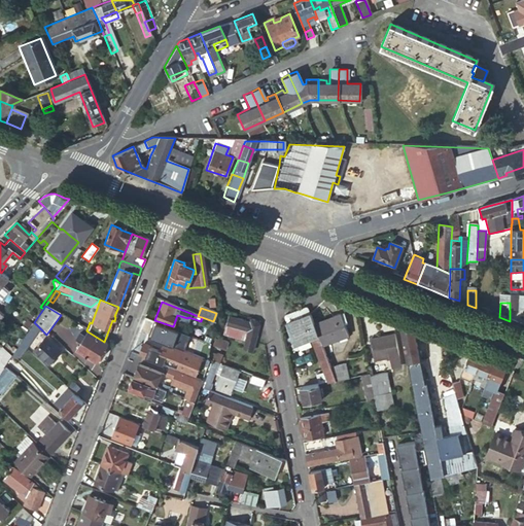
[(311,315),(309,308),(307,309),(306,310),(303,312),(294,315),(291,316),(287,317),(285,319),(287,324),(311,315)]
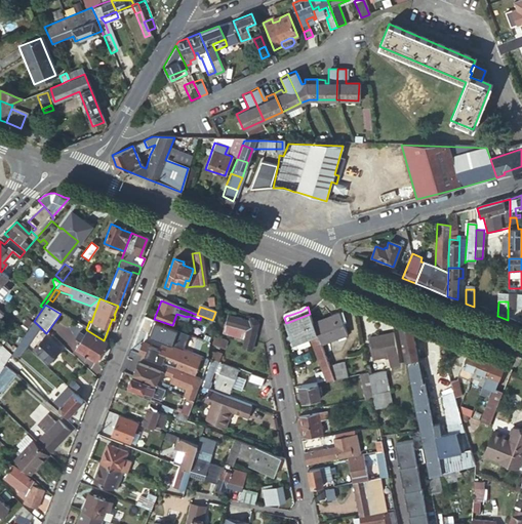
[(314,325),(321,345),(348,335),(344,325),(340,315),(314,325)]
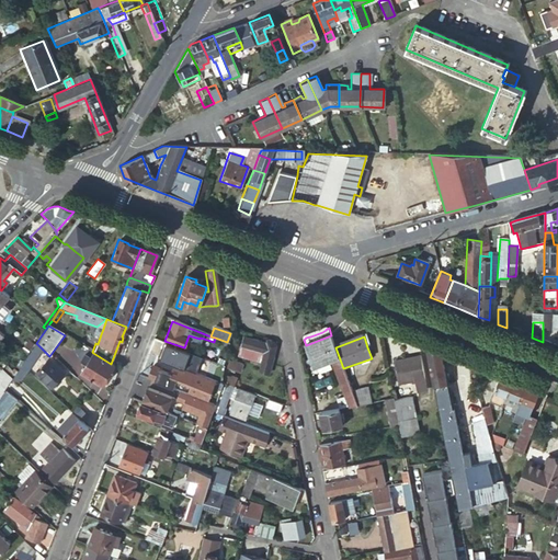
[(269,374),(276,346),(273,342),(265,341),(264,344),(242,338),(237,357),(261,364),(259,372),(269,374)]
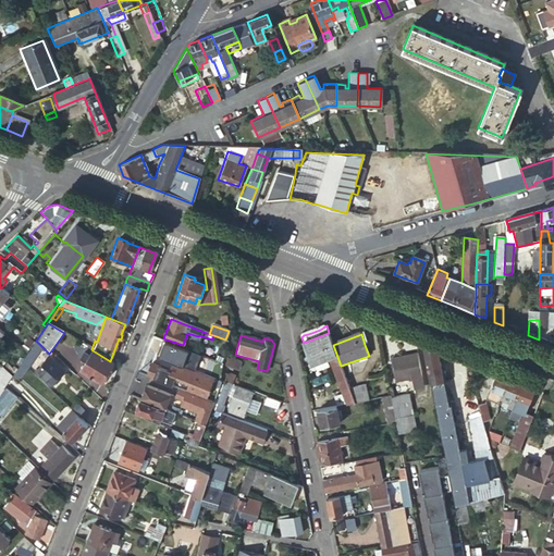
[(31,348),(26,355),(20,365),(25,369),(26,370),(39,350),(42,351),(45,349),(36,341),(31,348)]
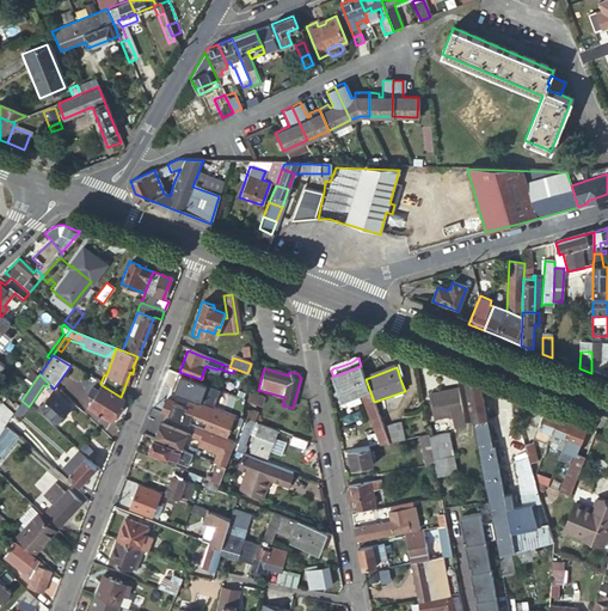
[(202,403),(206,393),(196,390),(197,385),(177,378),(172,392),(202,403)]
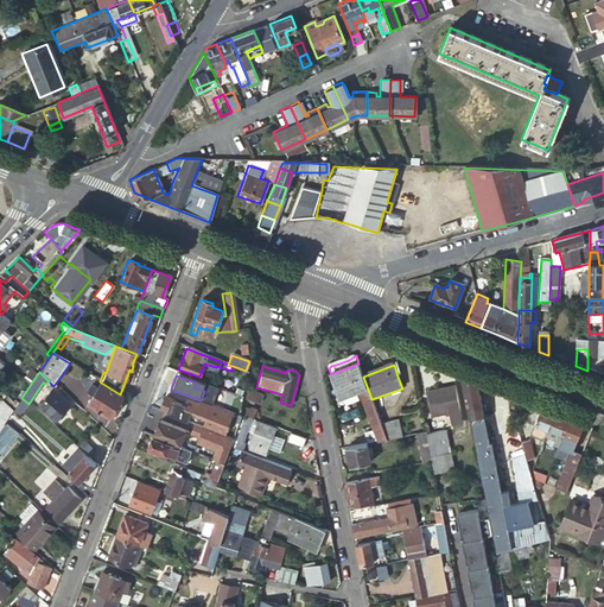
[(479,385),(464,379),(477,444),(482,468),(498,550),(514,547),(526,544),(551,539),(546,522),(517,528),(515,513),(508,516),(494,446),(491,446),(485,413),(479,385)]
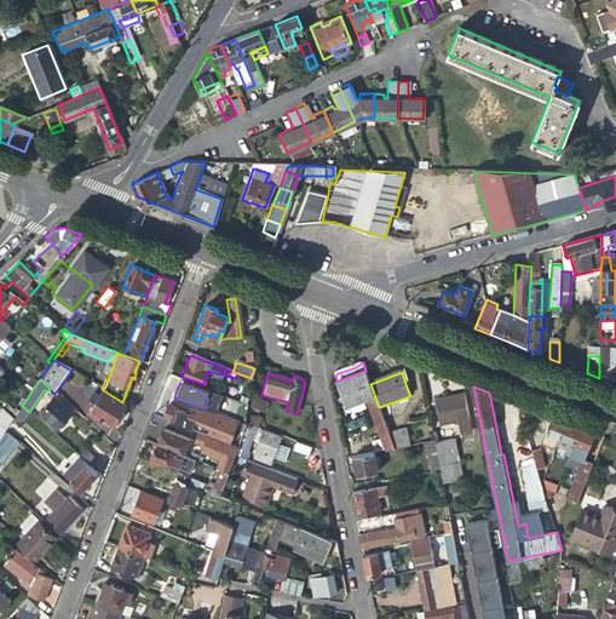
[(111,427),(126,403),(122,402),(103,390),(98,397),(92,393),(88,400),(95,405),(88,413),(111,427)]
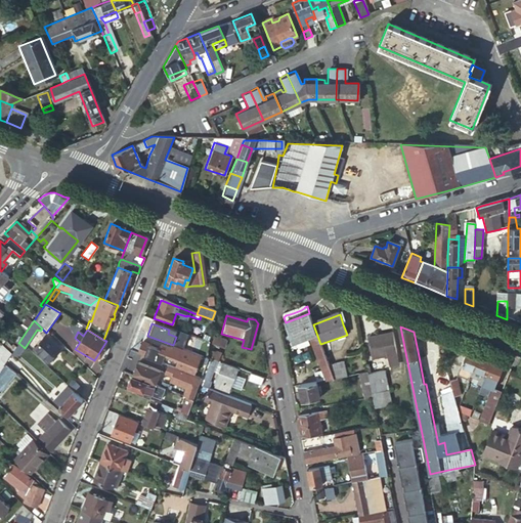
[(399,366),(394,335),(371,339),(374,359),(388,356),(391,367),(399,366)]
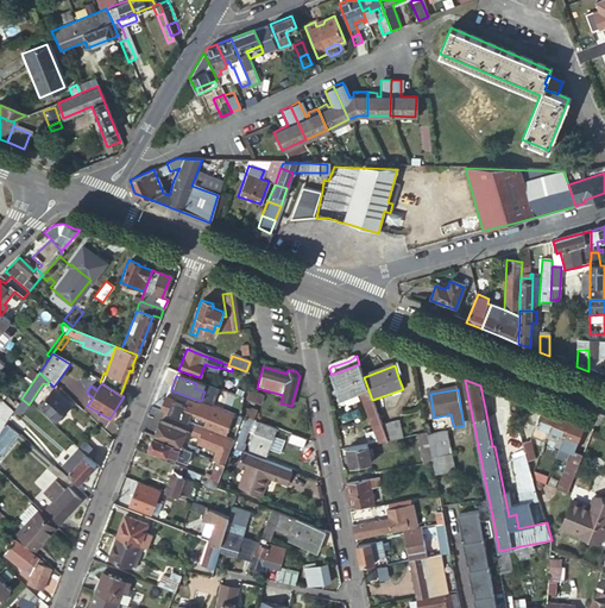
[(69,405),(52,390),(37,407),(52,421),(69,405)]
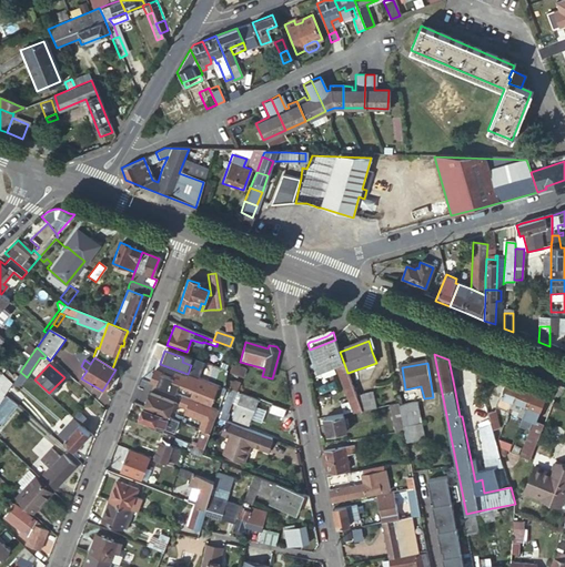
[(242,377),(244,370),(231,365),(229,373),(242,377)]
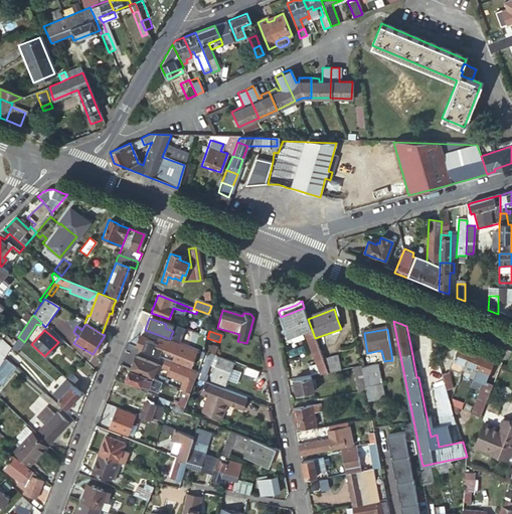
[(203,350),(206,337),(197,333),(193,347),(203,350)]
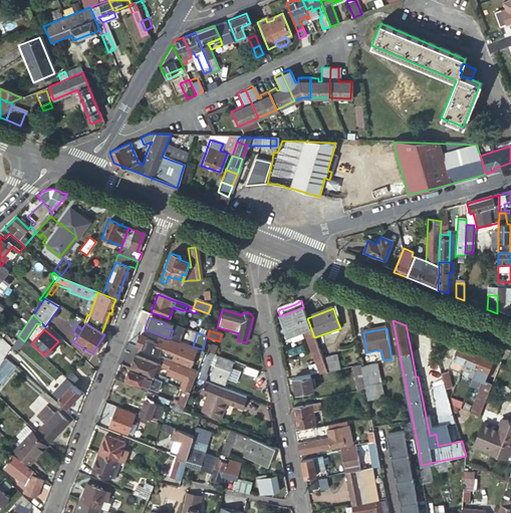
[(187,344),(190,337),(180,333),(177,340),(187,344)]
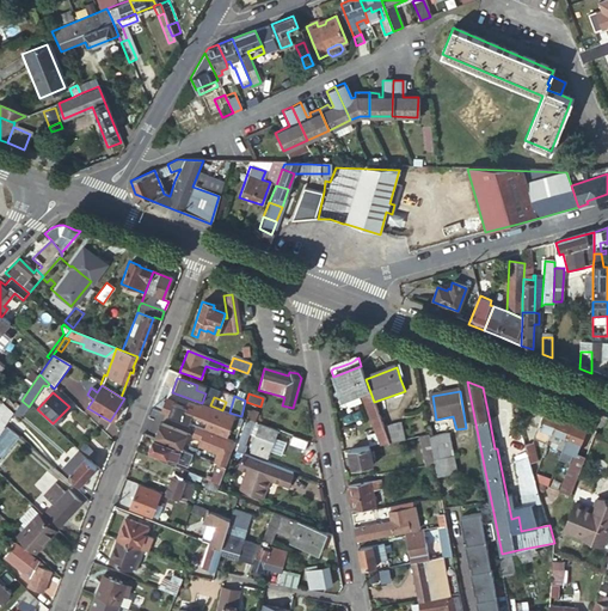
[(244,419),(188,399),(183,411),(179,410),(182,407),(165,401),(159,415),(188,425),(191,416),(207,422),(203,431),(235,441),(244,419)]
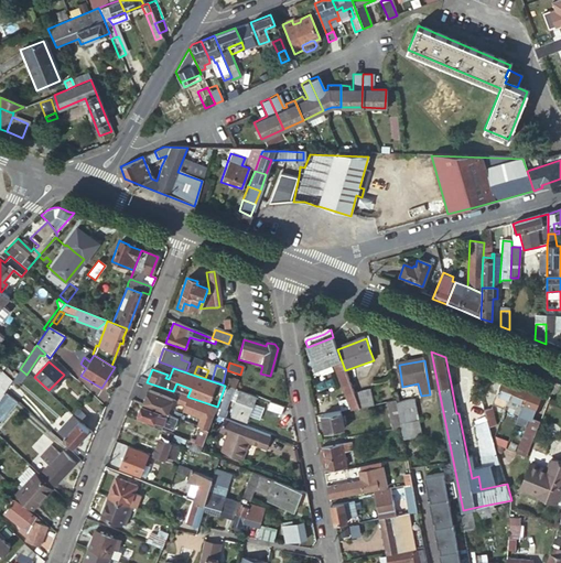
[(25,374),(20,369),(11,381),(11,382),(15,386),(25,374)]
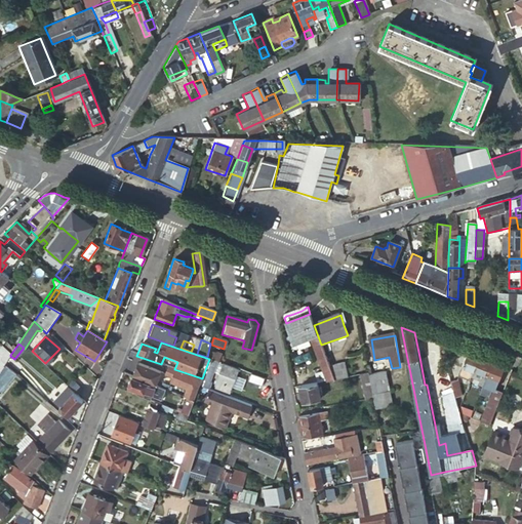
[(1,347),(0,348),(0,371),(3,367),(4,365),(10,356),(10,355),(1,347)]
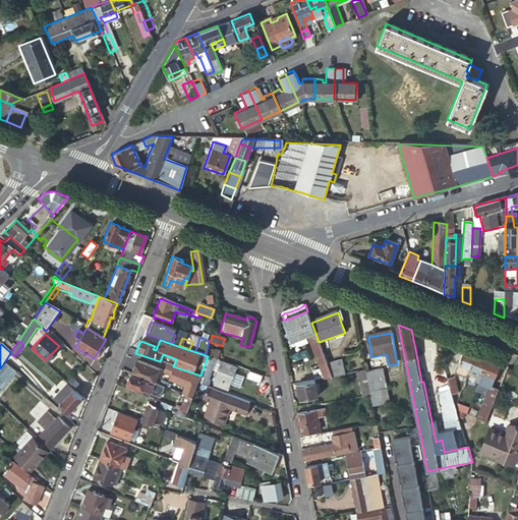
[(213,350),(210,357),(217,360),(220,353),(213,350)]
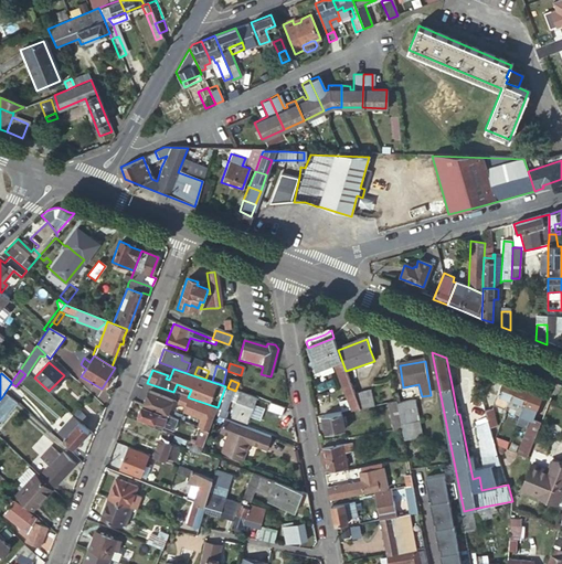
[(518,385),(505,381),(495,406),(507,411),(509,405),(518,385)]
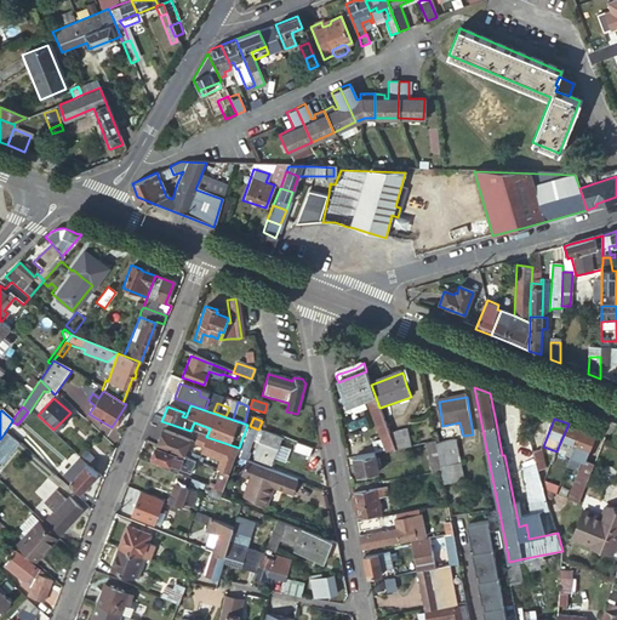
[(584,431),(569,424),(559,445),(571,449),(573,442),(580,444),(584,431)]
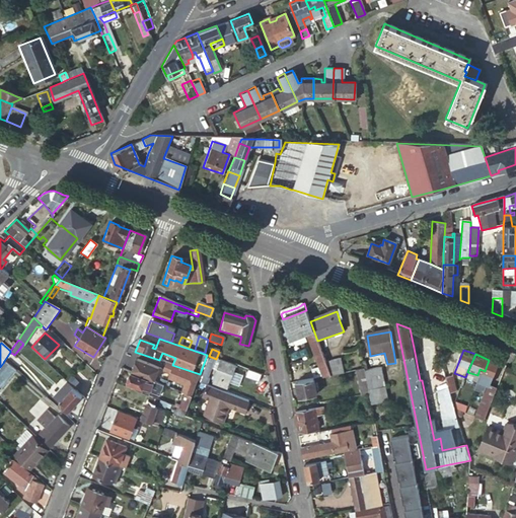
[(216,359),(209,356),(199,382),(206,385),(216,359)]
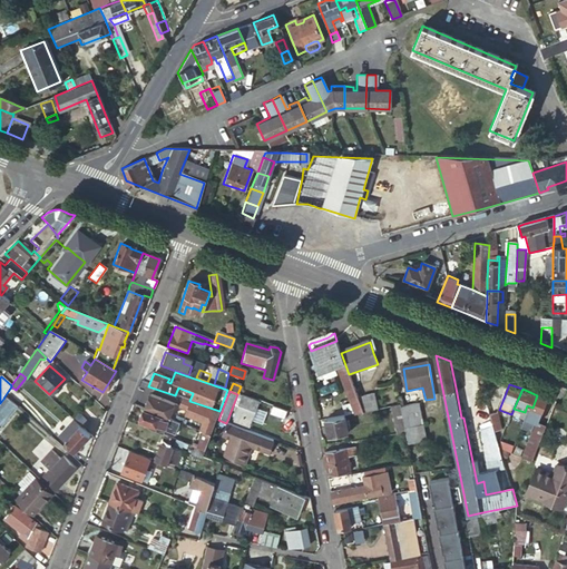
[(379,411),(379,410),(374,394),(359,399),(364,414),(379,411)]
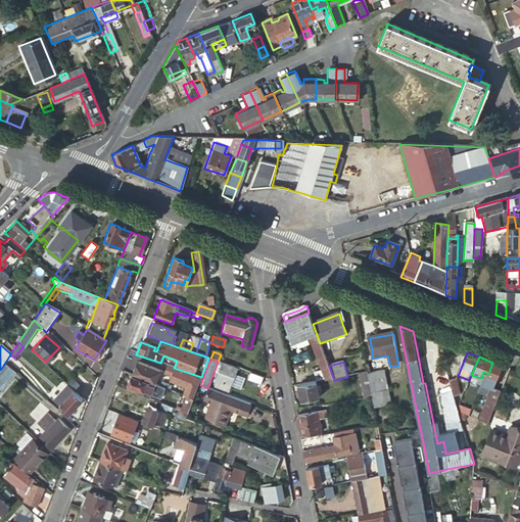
[(226,375),(223,383),(220,390),(228,393),(237,369),(221,363),(218,372),(226,375)]
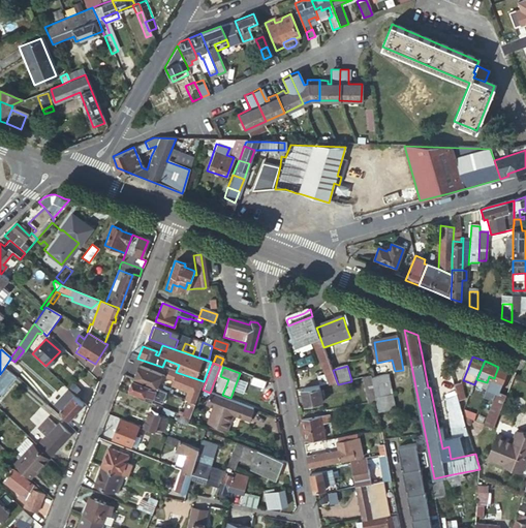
[(496,398),(485,426),(494,430),(508,396),(501,393),(511,371),(498,367),(494,378),(489,389),(498,393),(496,398)]
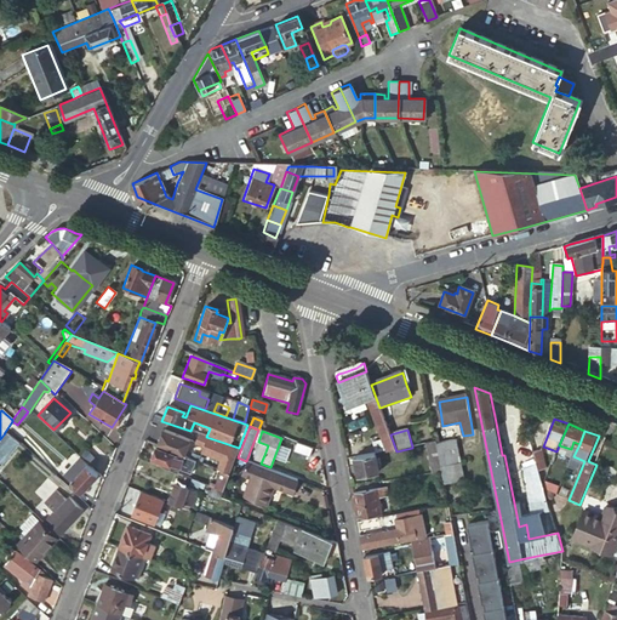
[(163,432),(156,448),(183,458),(189,442),(163,432)]
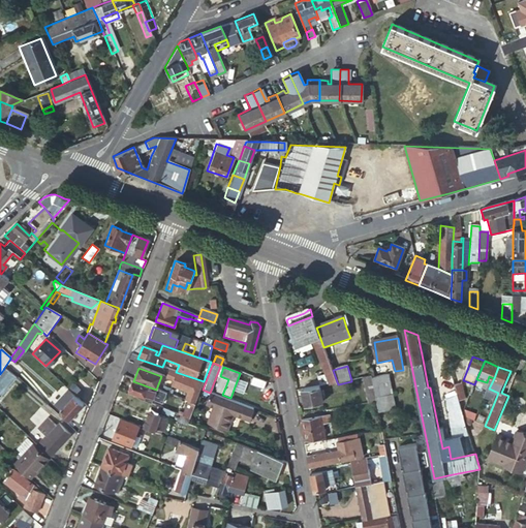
[(188,392),(185,400),(188,401),(195,403),(200,389),(204,381),(176,372),(168,369),(165,377),(173,380),(172,385),(188,392)]
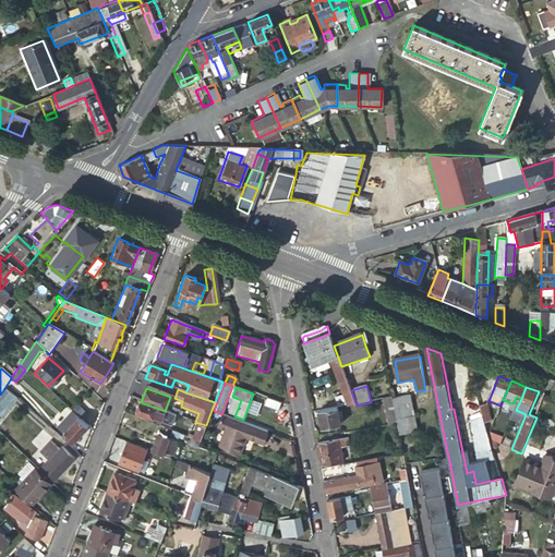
[(0,422),(1,423),(16,399),(3,390),(0,395),(0,422)]
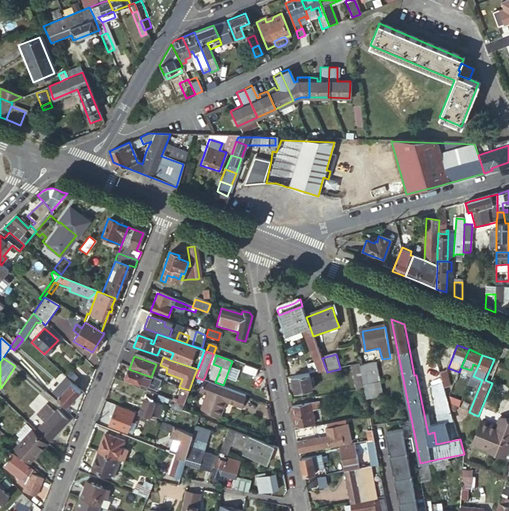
[(319,370),(315,362),(308,364),(311,373),(319,370)]
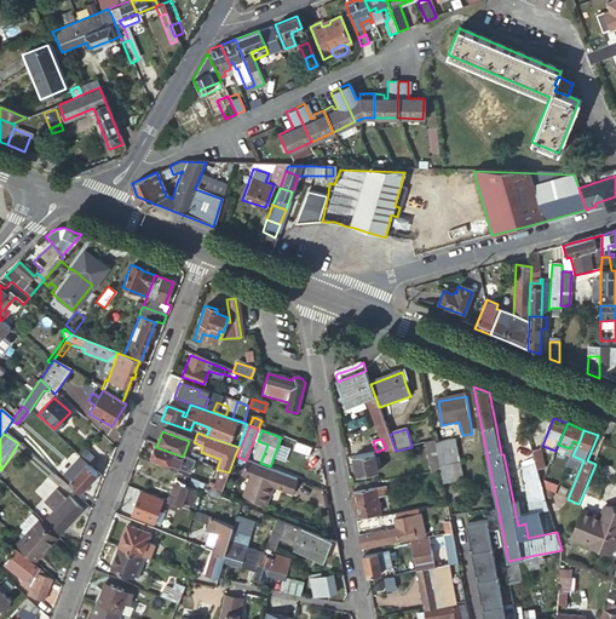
[(452,440),(439,442),(443,465),(458,463),(456,458),(459,458),(456,448),(453,450),(452,440)]
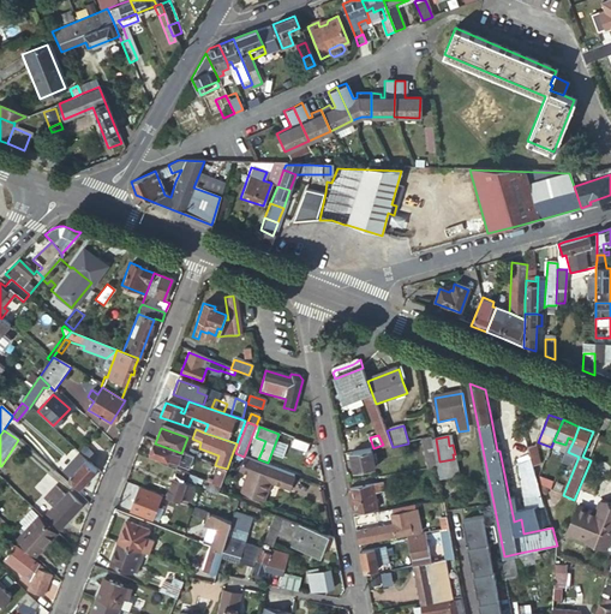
[(252,447),(262,451),(265,441),(256,437),(252,447)]
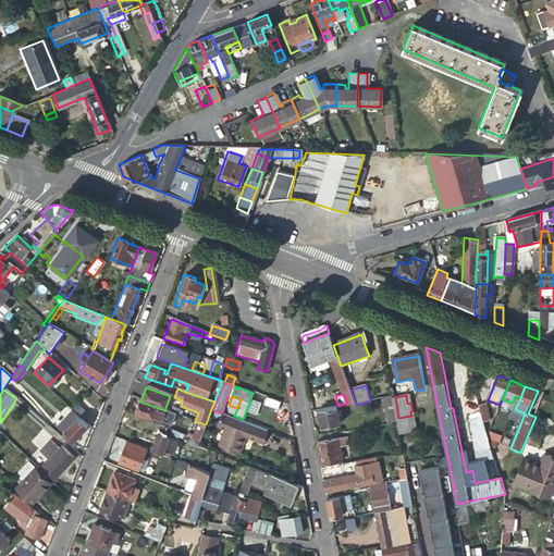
[(278,411),(281,403),(265,397),(261,406),(278,411)]
